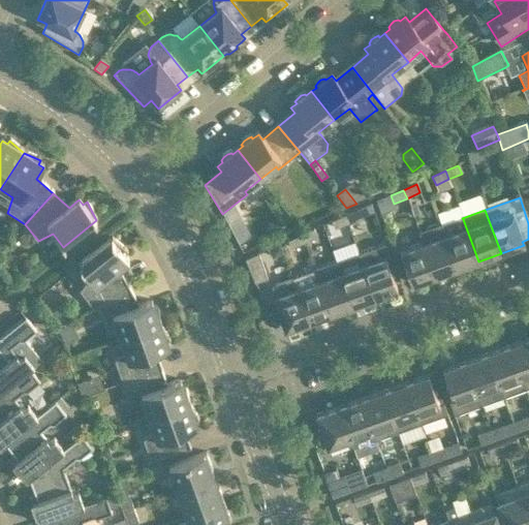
[(348,225),(361,219),(356,211),(344,216),(348,225)]
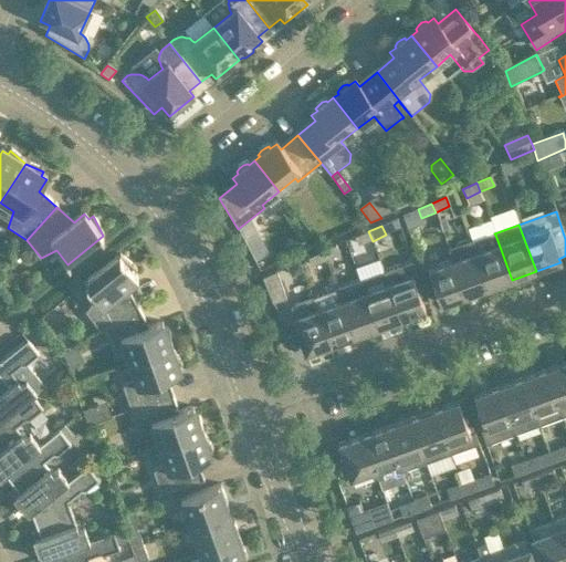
[(262,243),(255,231),(242,238),(249,250),(262,243)]
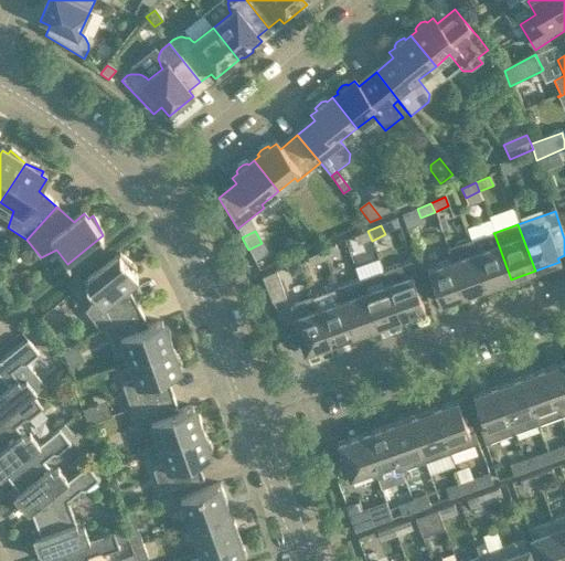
[(358,246),(372,241),(368,231),(353,237),(358,246)]
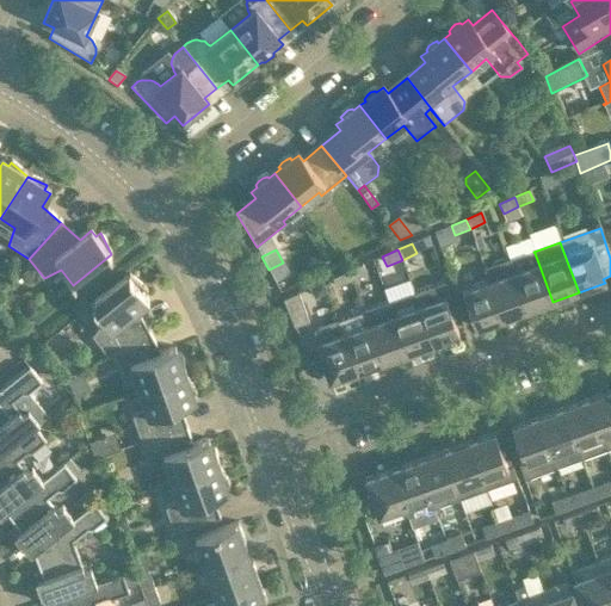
[(528,311),(553,302),(535,253),(510,261),(528,311)]
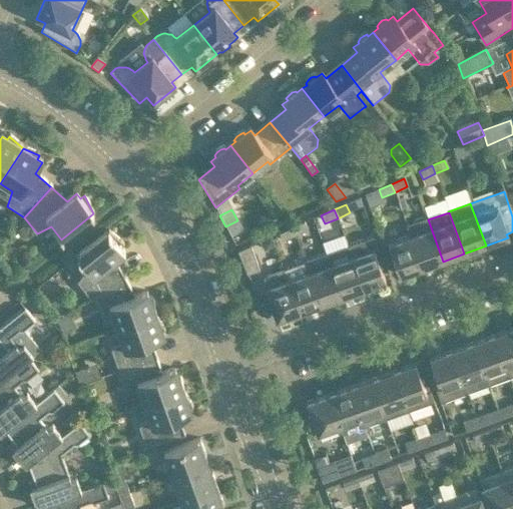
[(410,238),(421,270),(443,262),(428,219),(427,218),(406,226),(410,238)]
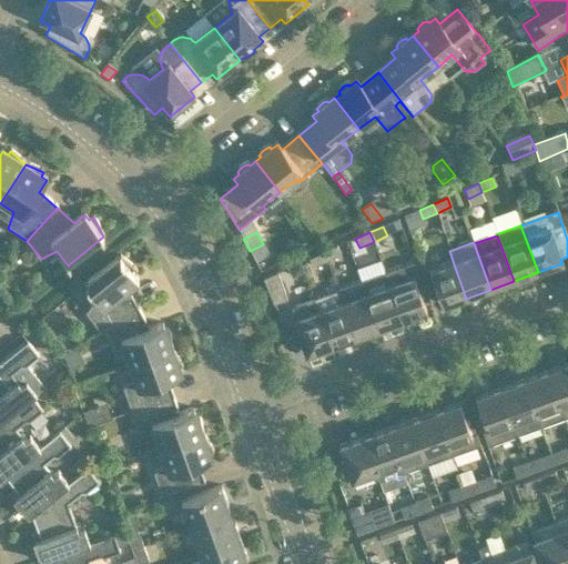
[(326,263),(341,257),(336,248),(323,253),(326,263)]
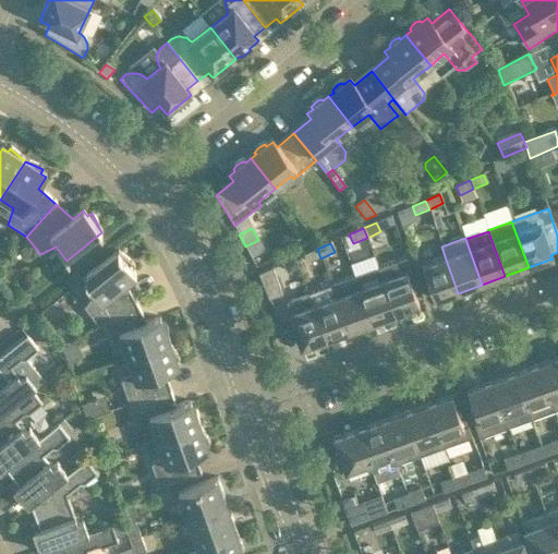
[(307,264),(320,259),(317,249),(303,255),(307,264)]
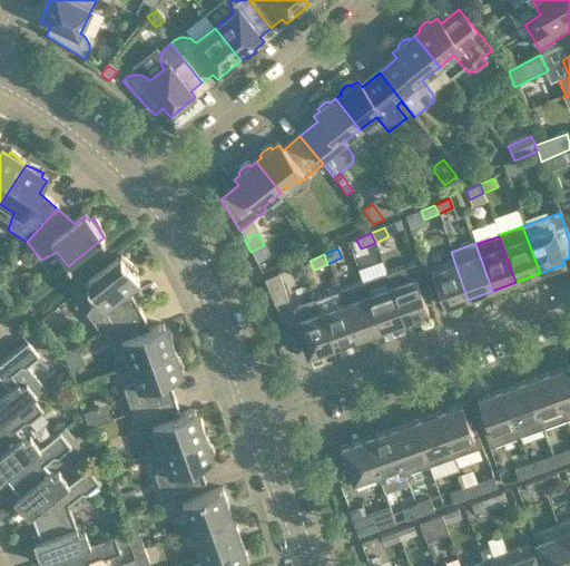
[(99,333),(112,325),(138,311),(127,291),(138,282),(134,277),(137,273),(120,259),(85,286),(97,301),(86,315),(99,333)]
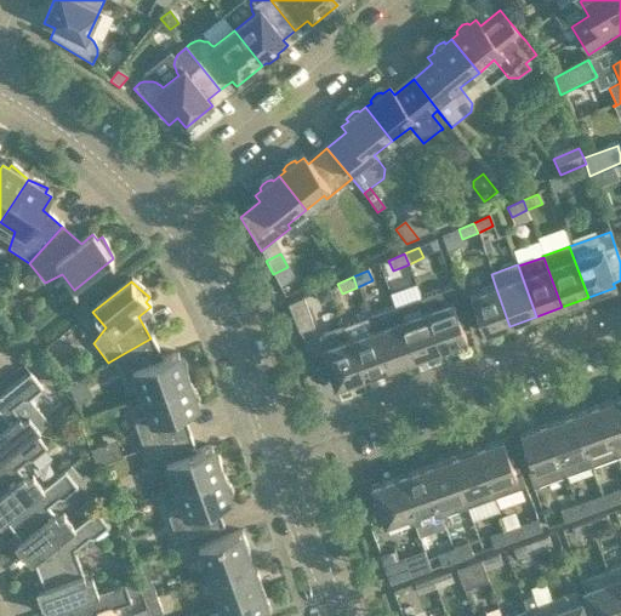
[(483,335),(510,326),(496,289),(469,298),(483,335)]
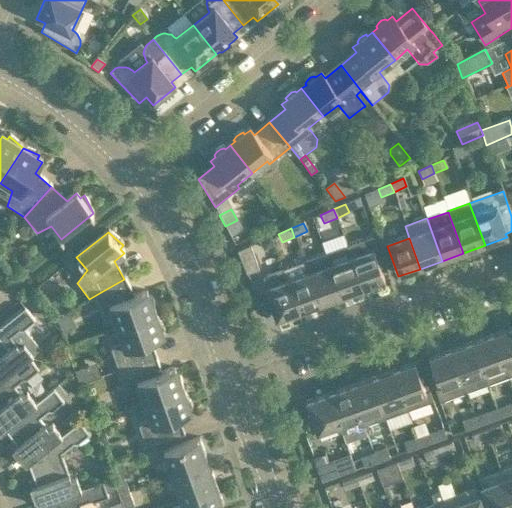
[(373,239),(347,248),(362,290),(384,282),(374,252),(377,251),(373,239)]
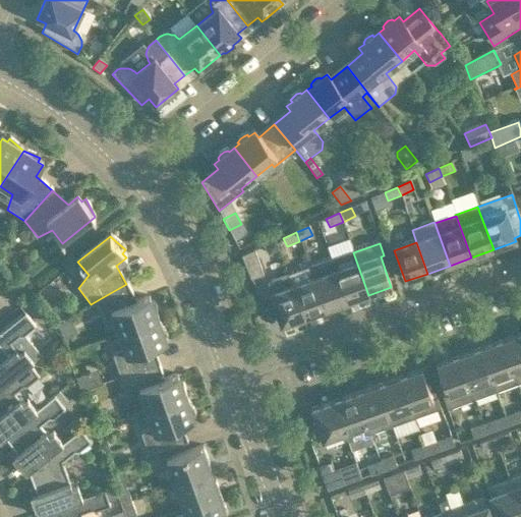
[(251,281),(264,276),(254,251),(241,256),(251,281)]
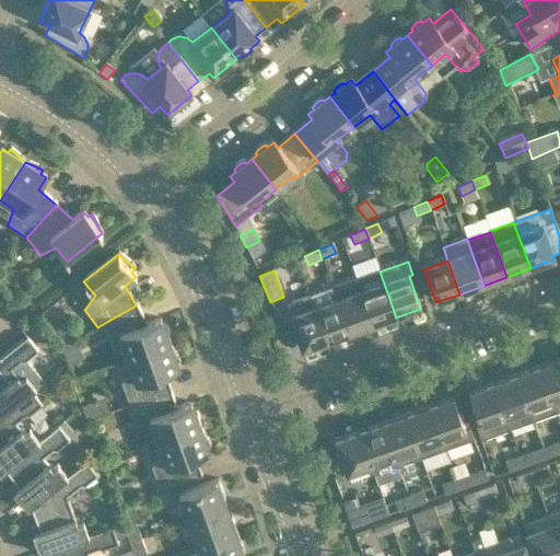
[(380,271),(357,279),(373,325),(396,317),(380,271)]
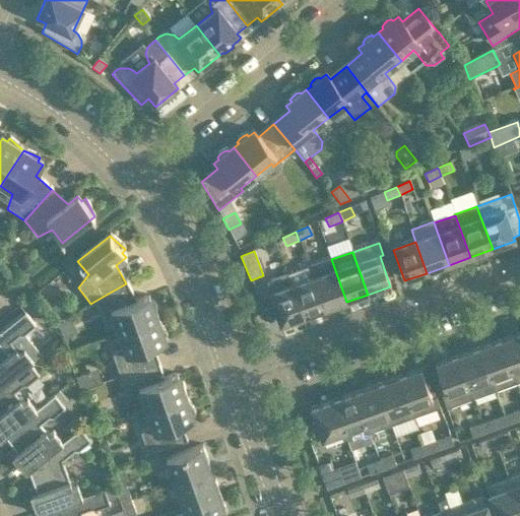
[(324,310),(346,302),(331,259),(309,267),(324,310)]
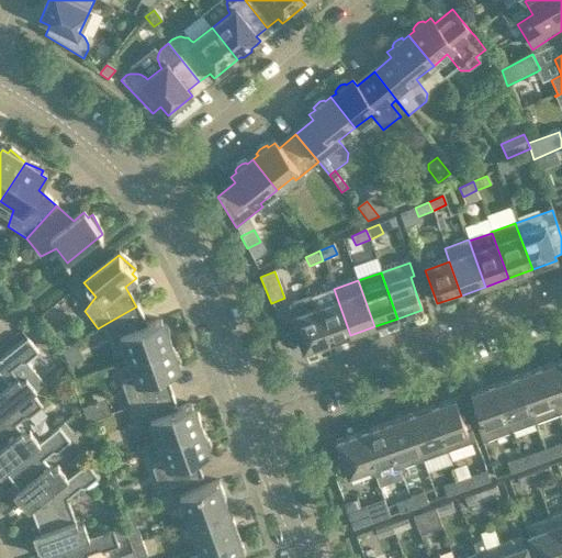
[(327,344),(350,335),(334,289),(310,297),(327,344)]
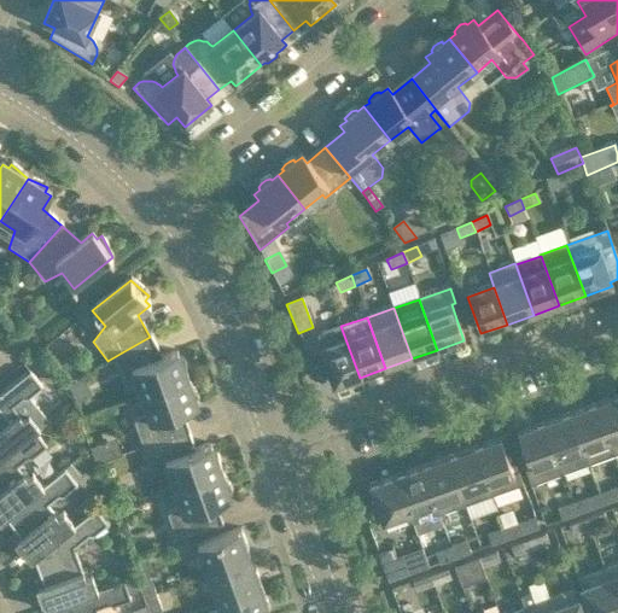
[(333,387),(360,378),(340,326),(322,333),(318,338),(316,344),(319,350),(333,387)]
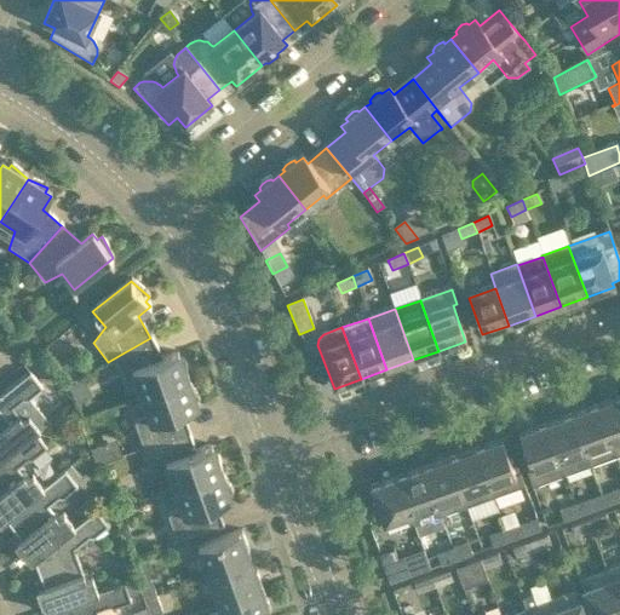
[(122,354),(114,358),(126,380),(133,377),(142,398),(189,381),(184,361),(179,362),(177,355),(164,360),(150,338),(122,354)]
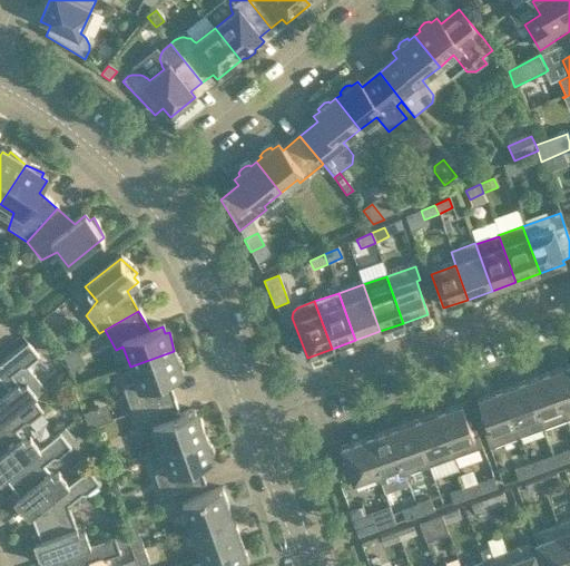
[(37,325),(28,333),(37,343),(46,335),(37,325)]
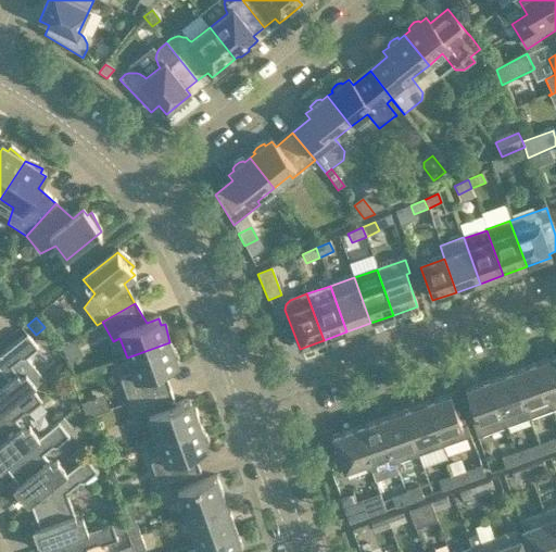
[(26,336),(0,356),(0,414),(30,390),(32,390),(35,387),(43,380),(26,359),(38,350),(26,336)]
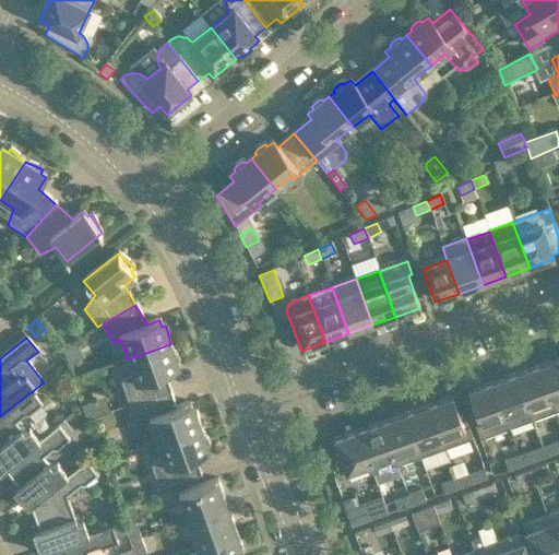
[(129,406),(170,391),(165,375),(178,369),(176,364),(179,362),(170,344),(128,359),(133,375),(120,384),(129,406)]
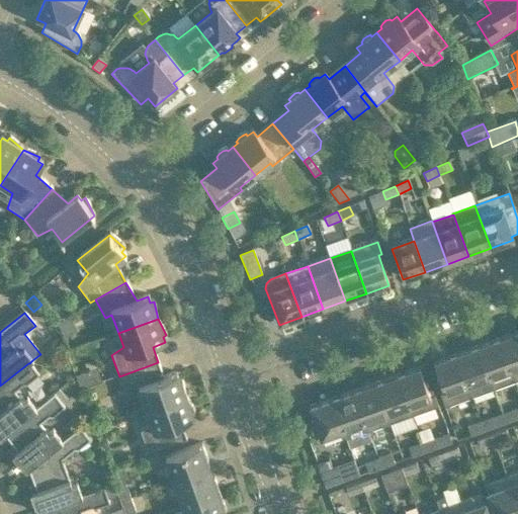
[(514,382),(517,380),(517,333),(499,340),(514,382)]
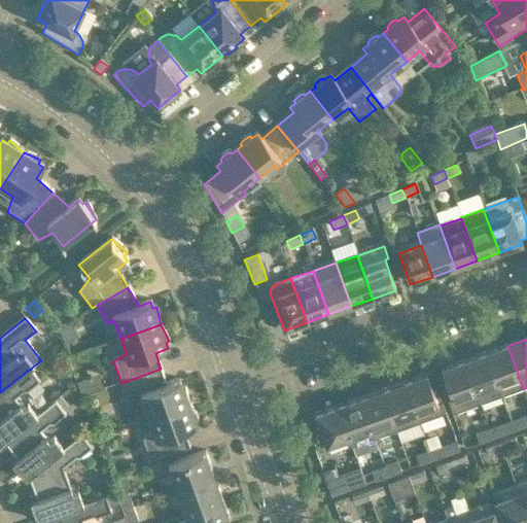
[(501,397),(523,389),(507,346),(485,354),(501,397)]
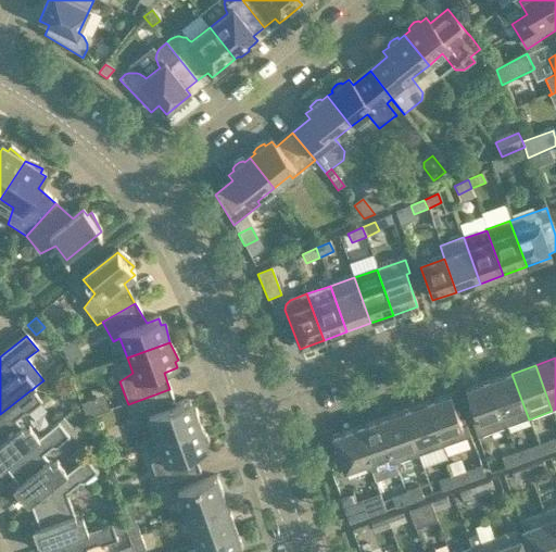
[(505,427),(529,419),(512,374),(489,381),(505,427)]
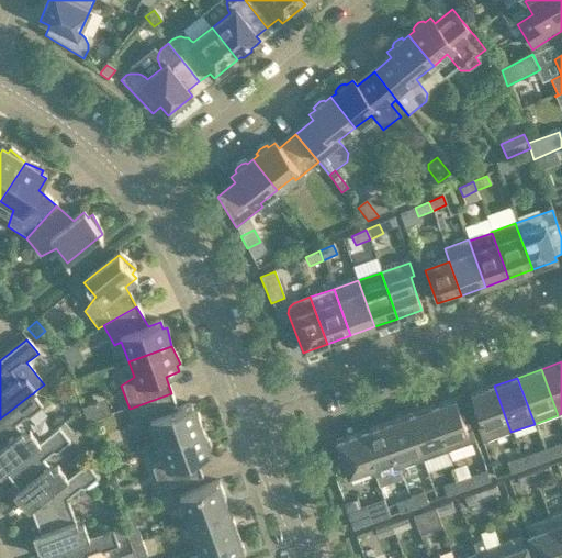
[(483,443),(510,432),(494,386),(470,394),(482,427),(478,428),(483,443)]
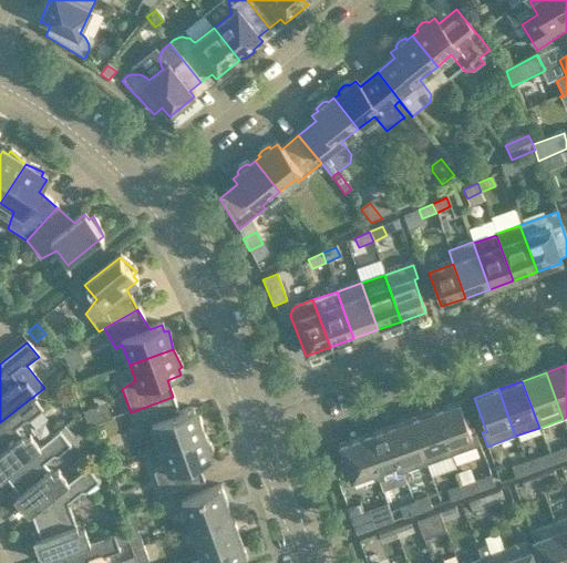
[(179,415),(173,397),(131,412),(140,437),(155,436),(161,450),(203,434),(199,416),(195,416),(193,410),(179,415)]
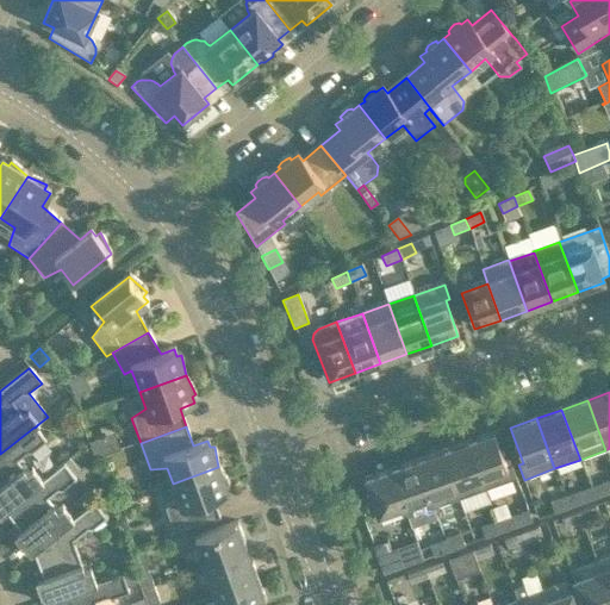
[(31,454),(45,442),(35,428),(33,428),(0,454),(0,517),(5,513),(5,512),(42,482),(32,469),(26,474),(17,462),(26,454),(31,454)]
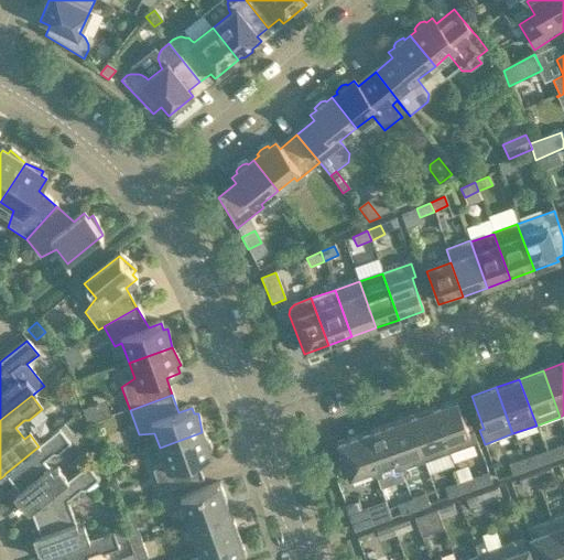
[(468,435),(456,401),(432,410),(447,455),(477,444),(473,434),(468,435)]
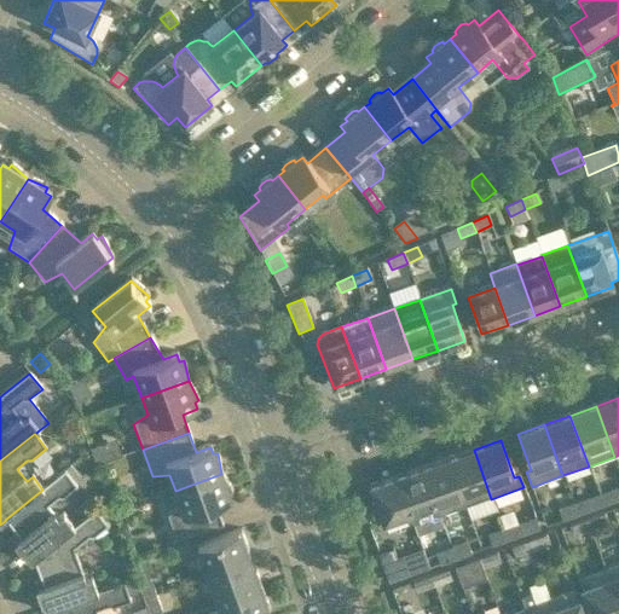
[(96,467),(105,464),(99,446),(90,450),(96,467)]
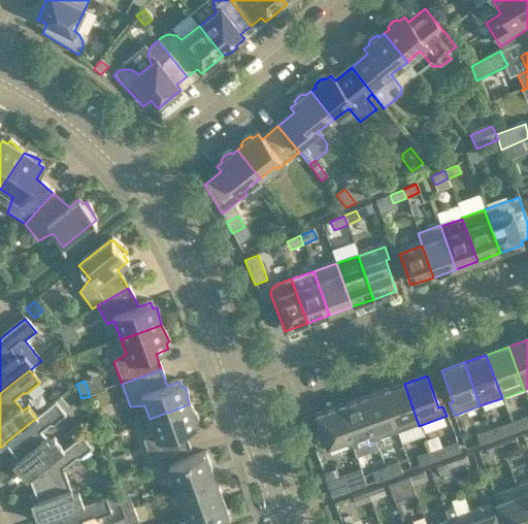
[(397,433),(419,426),(404,384),(383,392),(397,433)]
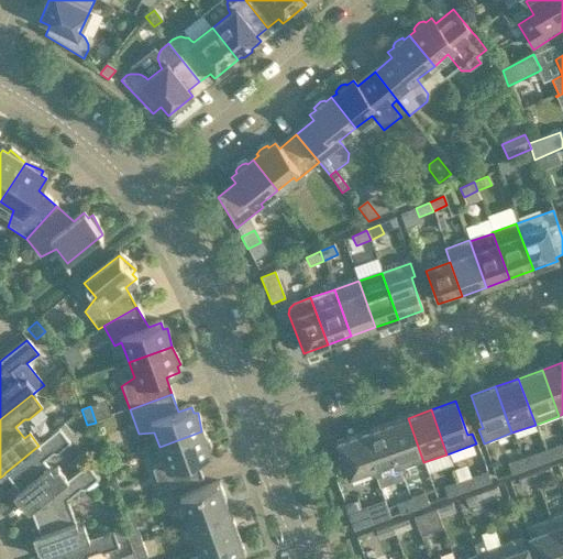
[(399,471),(423,462),(408,418),(384,427),(399,471)]
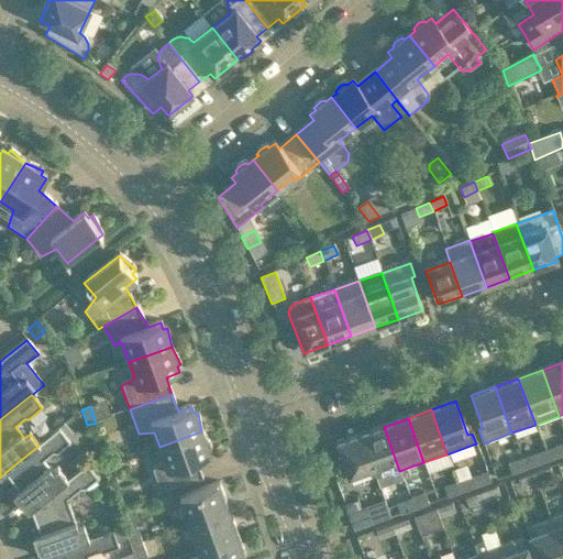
[(376,479),(399,471),(384,427),(361,435),(373,469),(376,479)]
